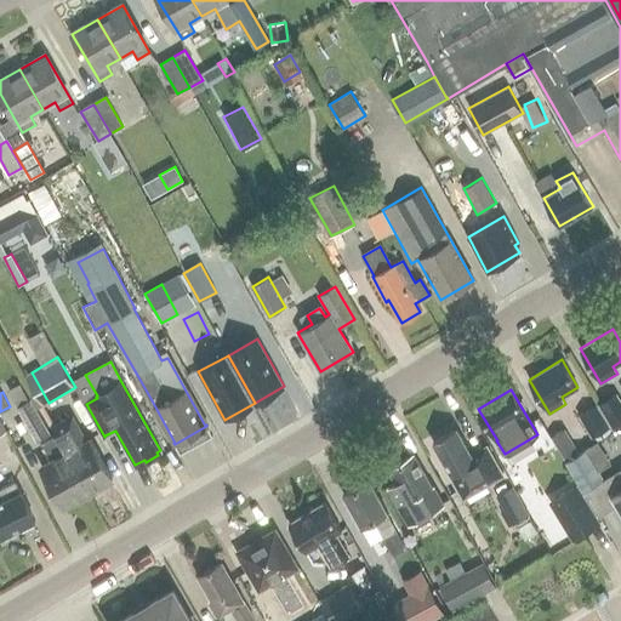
[(614,429),(620,425),(620,406),(613,393),(597,403),(614,429)]
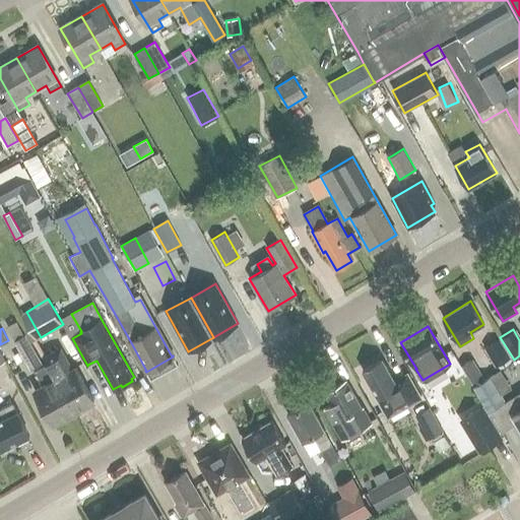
[(43,363),(26,334),(14,341),(30,370),(43,363)]
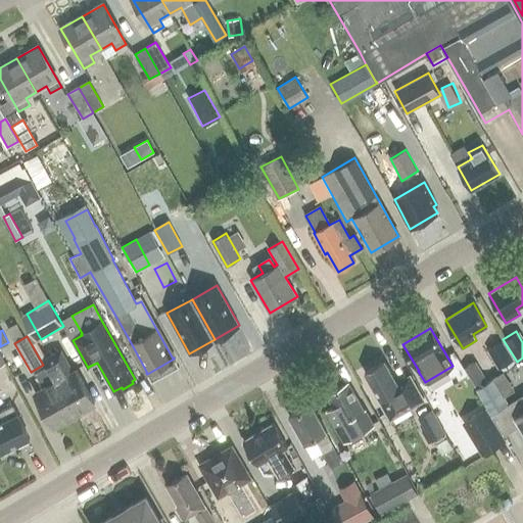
[(513,361),(503,342),(487,350),(498,369),(503,367),(509,363),(513,361)]
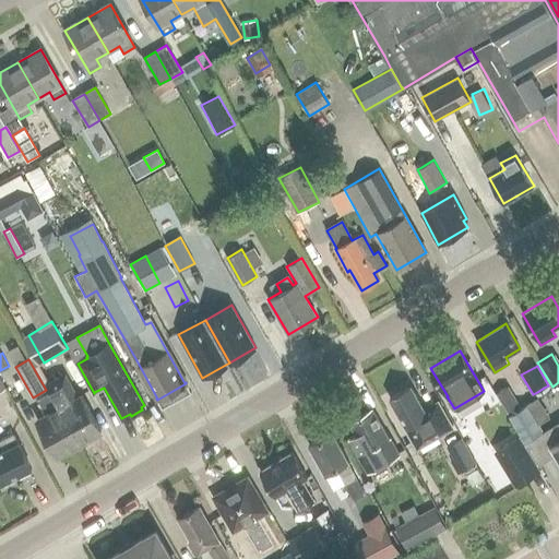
[(46,384),(50,392),(79,443),(100,431),(81,395),(79,396),(66,373),(46,384)]
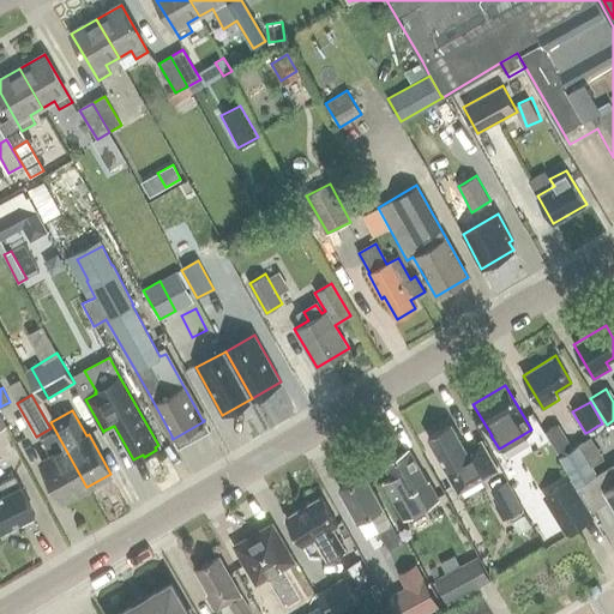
[(451,425),(428,438),(458,489),(495,469),(481,443),(479,443),(482,447),(469,455),(451,425)]
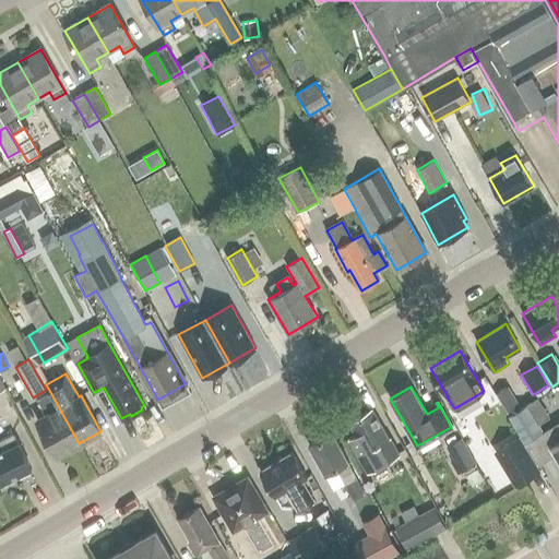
[(508,387),(496,394),(509,416),(521,408),(508,387)]
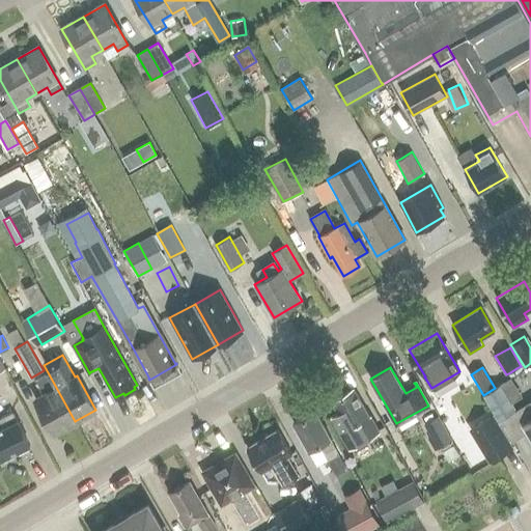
[(54,432),(75,421),(48,372),(36,380),(45,394),(35,399),(54,432)]
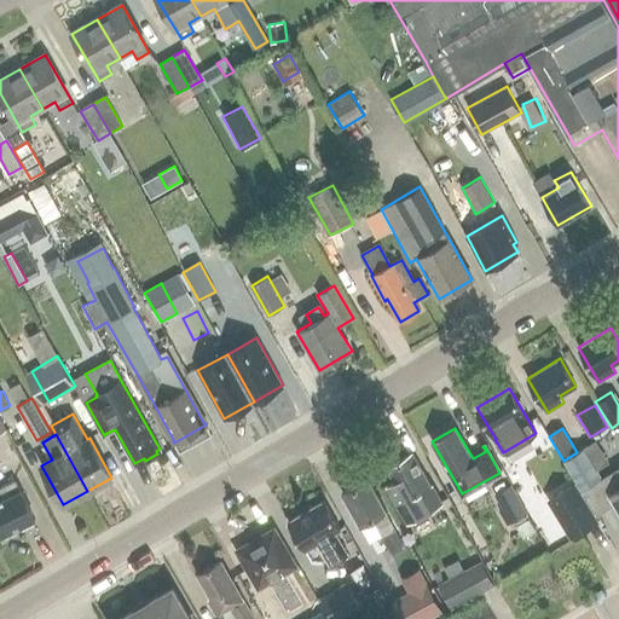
[(577,452),(563,461),(597,515),(615,503),(618,508),(618,466),(601,478),(583,449),(577,452)]
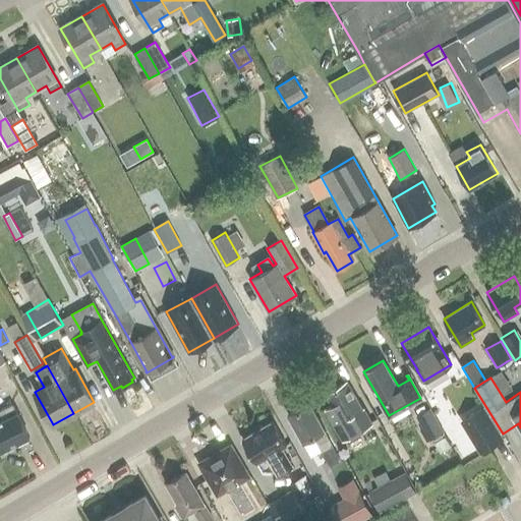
[(327,408),(344,439),(370,424),(361,409),(363,408),(347,381),(326,393),(333,405),(328,408),(327,408)]
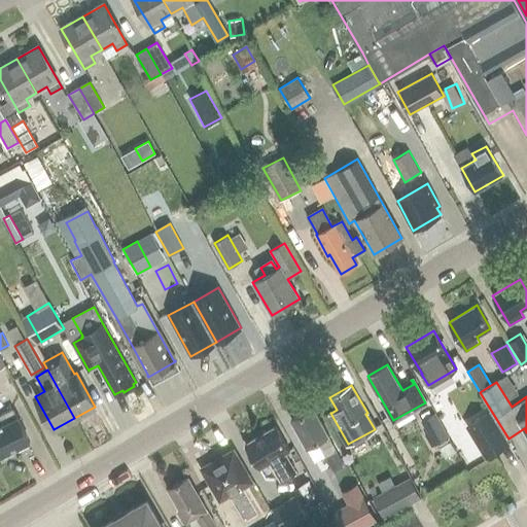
[(335,451),(337,450),(328,435),(328,434),(313,407),(291,419),(307,447),(317,441),(325,456),(326,456),(332,466),(341,462),(335,451)]
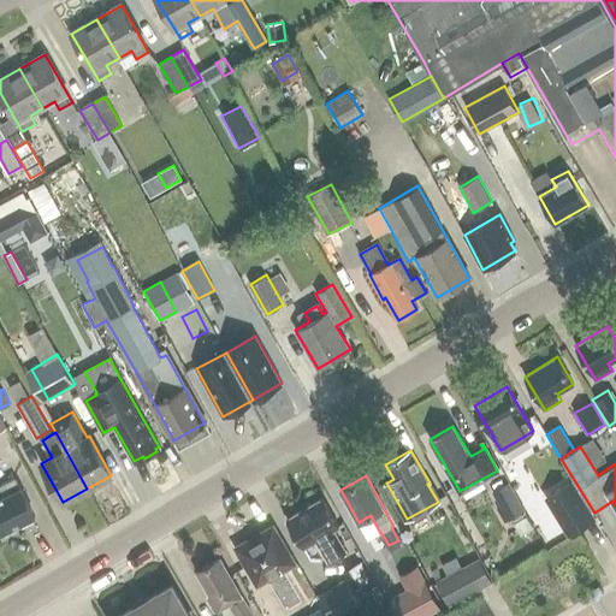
[(0,533),(35,516),(16,478),(0,485),(0,533)]
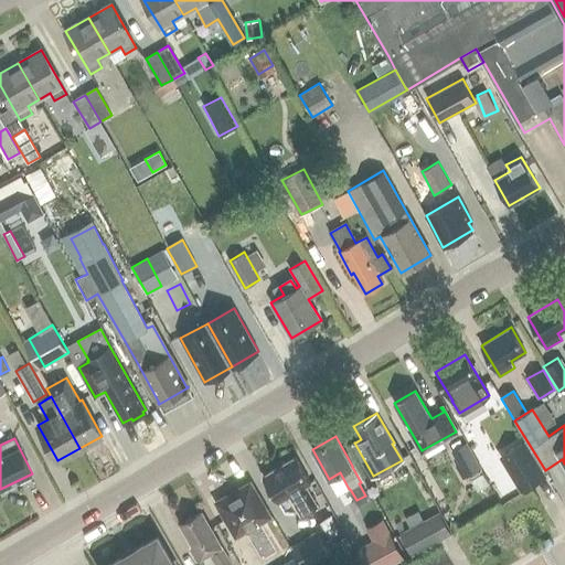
[(462,446),(459,439),(450,444),(454,451),(451,451),(467,478),(482,469),(467,444),(462,446)]
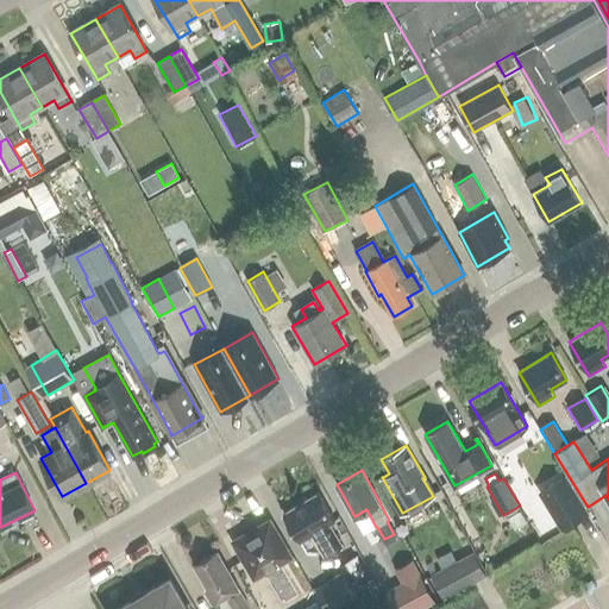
[(589,514),(566,476),(539,491),(562,531),(589,514)]
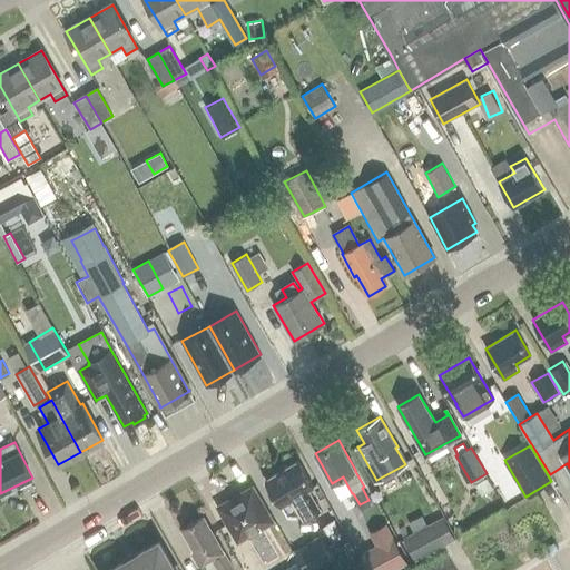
[(306,518),(320,510),(307,490),(314,487),(298,461),(265,481),(279,507),(294,498),(306,518)]
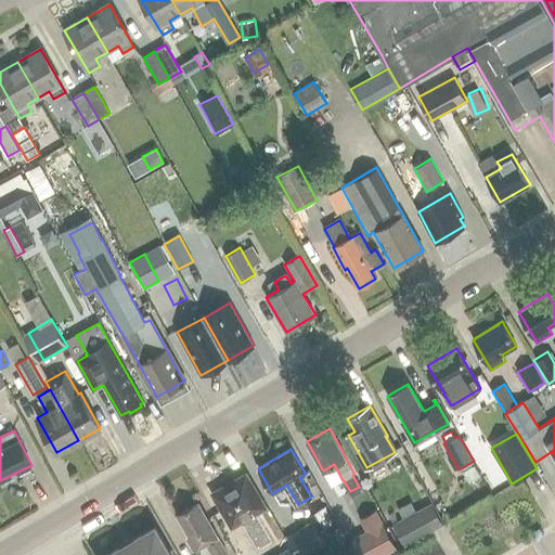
[(480,476),(475,466),(474,467),(464,473),(469,482),(480,476)]
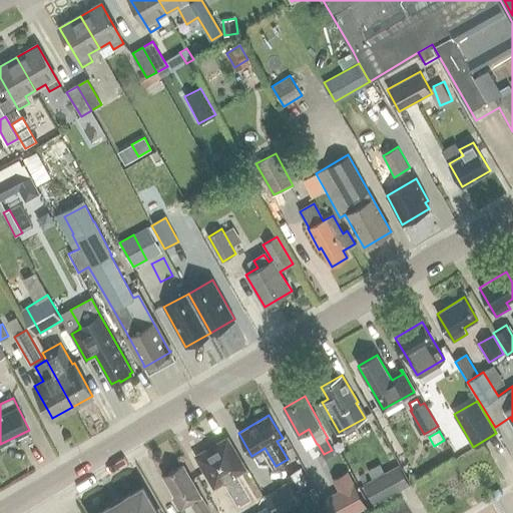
[(232,476),(243,469),(226,440),(197,457),(214,486),(221,482),(229,496),(232,495),(237,503),(245,498),(232,476)]
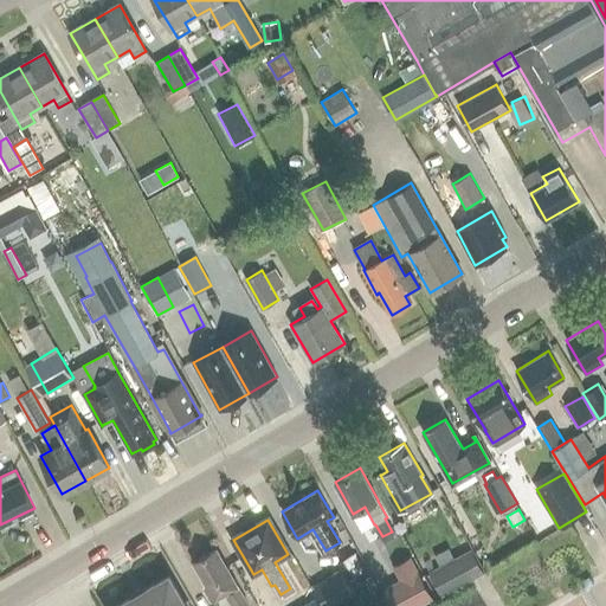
[(378,536),(361,547),(376,574),(394,563),(378,536)]
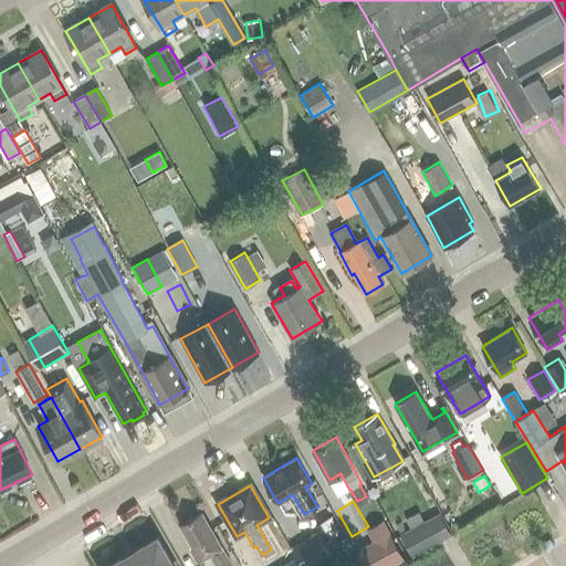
[(413,557),(451,535),(438,512),(400,533),(413,557)]
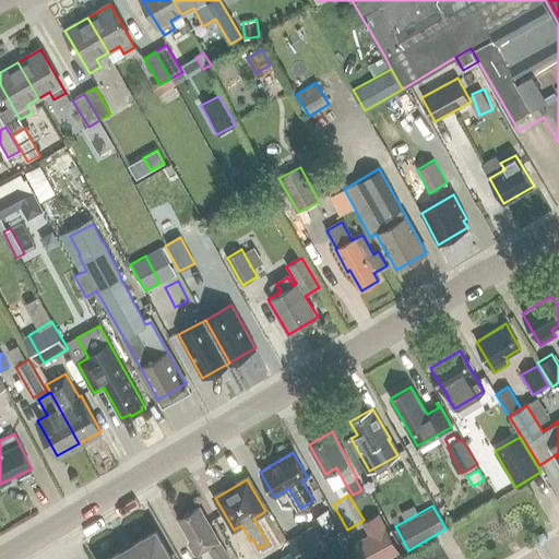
[(224,558),(228,557),(219,542),(200,507),(178,519),(190,539),(188,542),(195,555),(207,548),(213,558),(224,558)]
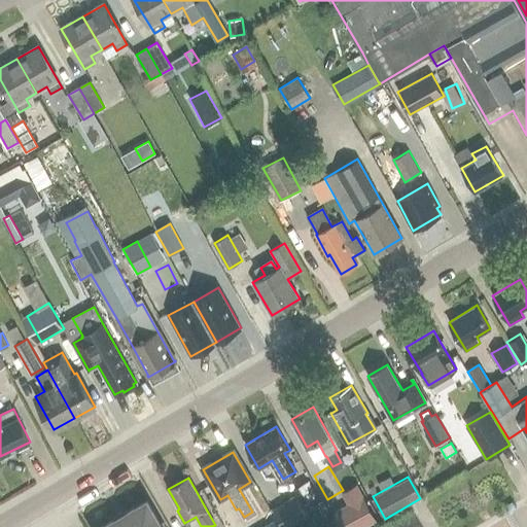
[(279,521),(282,526),(288,526),(307,516),(295,496),(273,510),(279,521)]
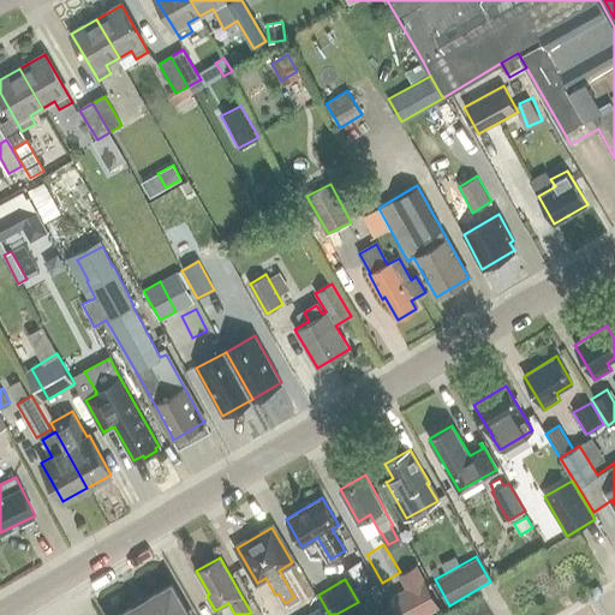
[(427,584),(392,603),(398,614),(424,614),(439,608),(427,584)]
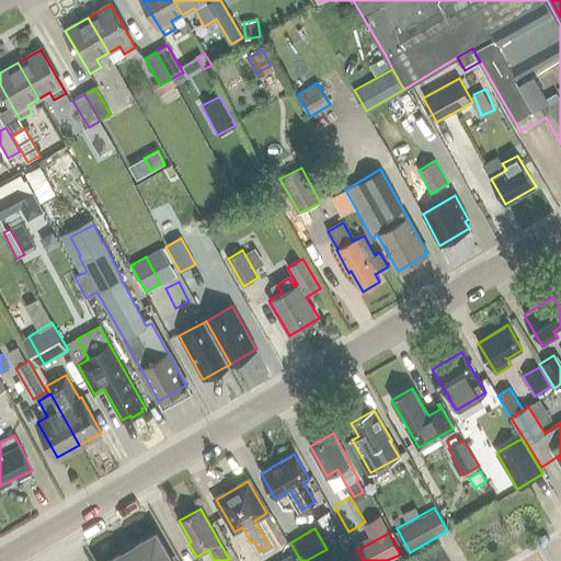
[(171,560),(156,534),(109,560),(171,560)]
